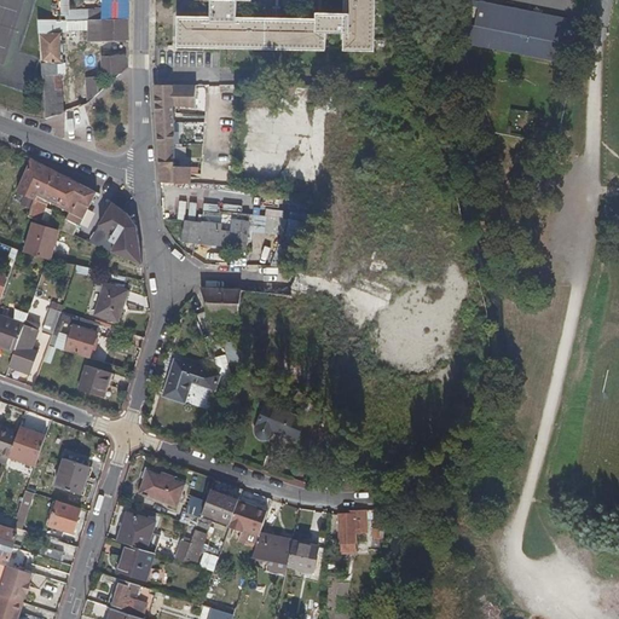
[(102,0),(103,10),(103,19),(128,18),(128,0),(102,0)]
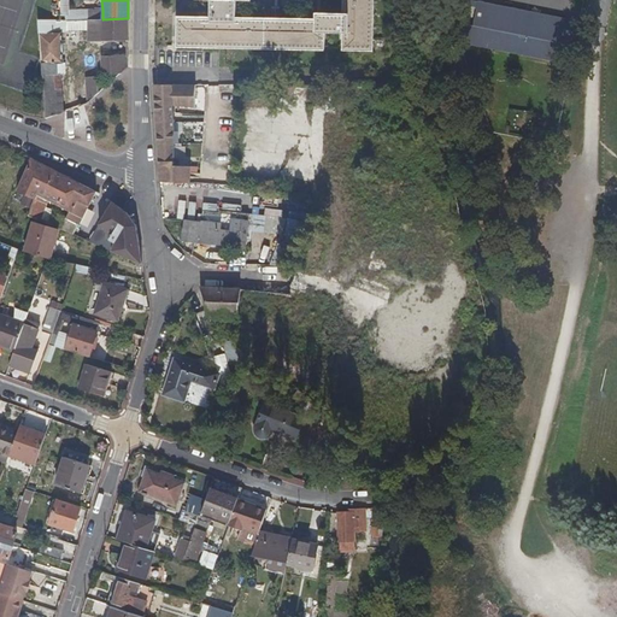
[(344,0),(344,13),(315,13),(315,19),(236,18),(236,0),(238,0),(248,0),(247,0),(210,0),(211,18),(177,17),(177,47),(324,51),(325,33),(342,34),(342,51),(372,51),(374,0),(344,0)]
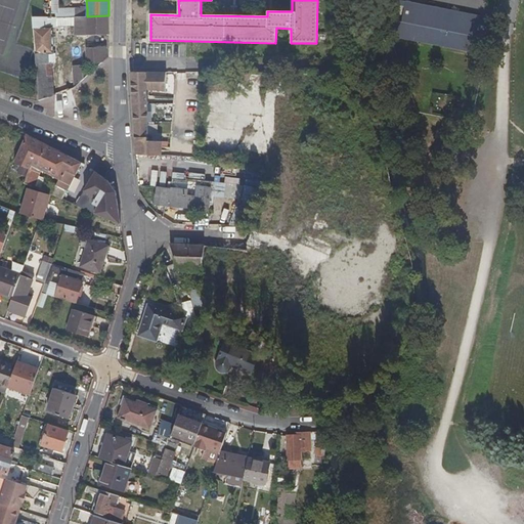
[(391,36),(481,53),(488,17),(400,0),(397,0),(397,4),(405,6),(402,22),(394,19),(391,36)]
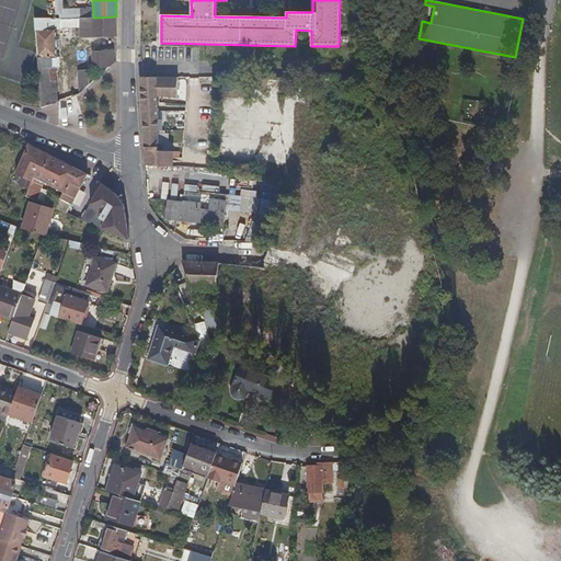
[(93,9),(63,10),(63,14),(60,13),(60,19),(93,18),(93,9)]
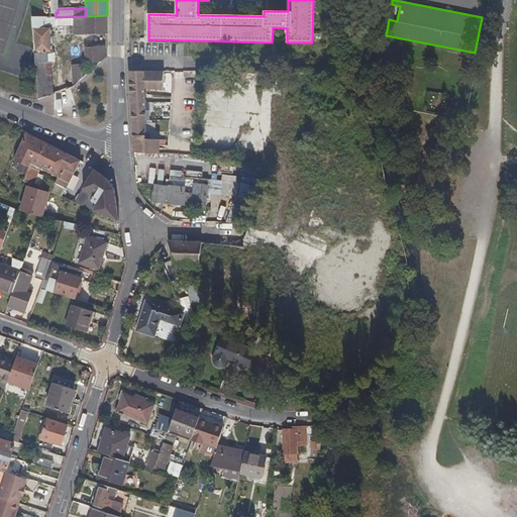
[(50,17),(31,17),(37,99),(53,94),(52,63),(49,63),(49,53),(52,53),(50,26),(56,26),(56,25),(73,25),(74,35),(107,34),(107,15),(86,16),(56,17),(56,12),(50,13),(50,17)]
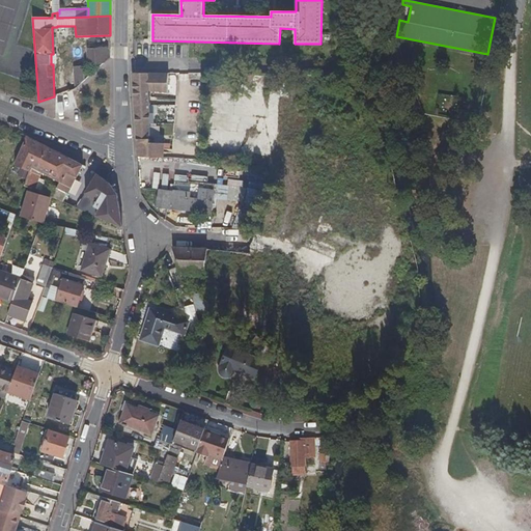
[(110,48),(87,49),(87,63),(104,63),(110,58),(110,48)]
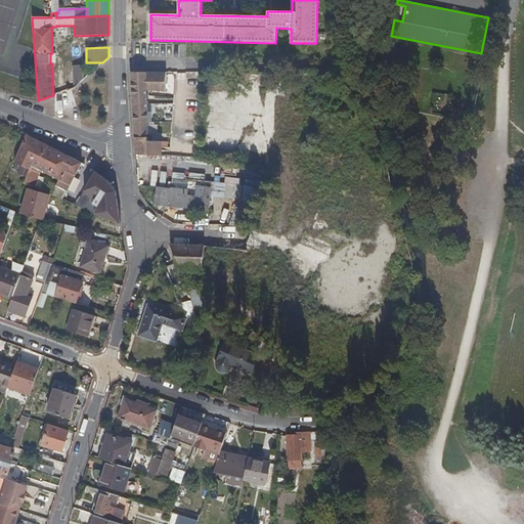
[(82,64),(72,66),(74,88),(84,79),(82,64)]
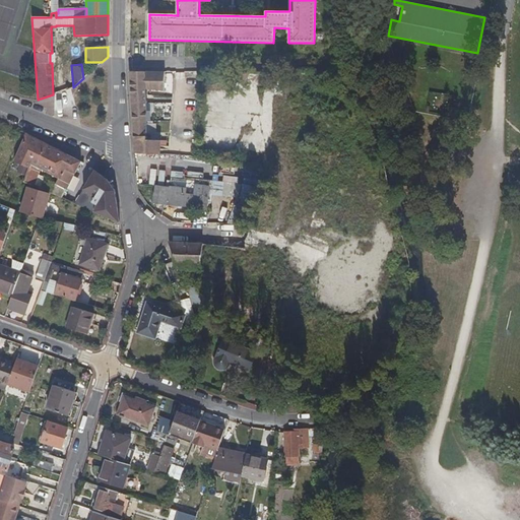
[(166,71),(130,71),(132,101),(146,101),(146,89),(165,90),(166,71)]
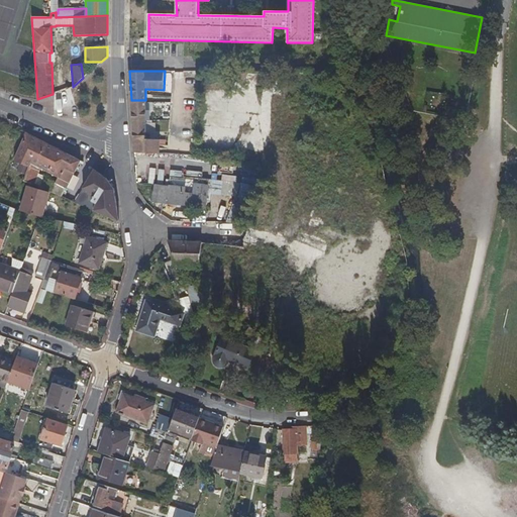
[(261,72),(233,72),(232,89),(261,90),(261,72)]
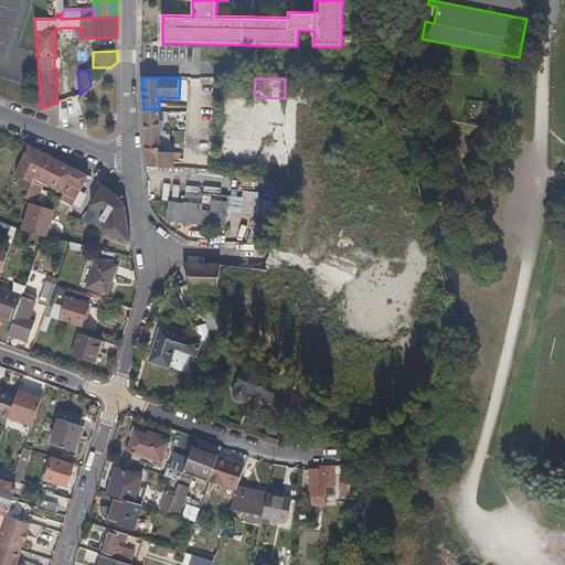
[(159,109),(144,109),(147,166),(174,167),(174,152),(164,152),(166,147),(160,147),(160,131),(163,131),(163,121),(160,121),(159,109)]
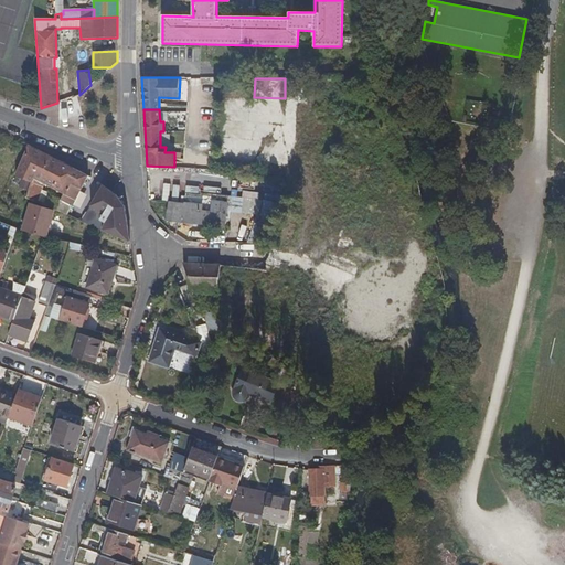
[(170,131),(169,142),(181,144),(182,131),(170,131)]
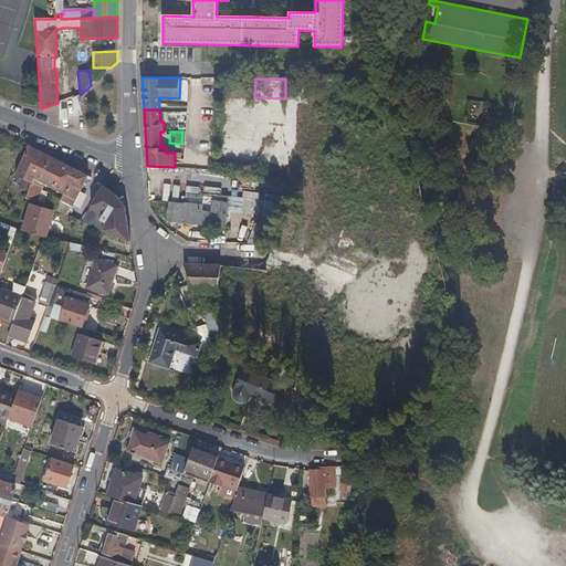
[(88,176),(29,145),(16,175),(33,184),(34,179),(45,185),(48,186),(48,187),(66,196),(72,185),(82,190),(88,176)]
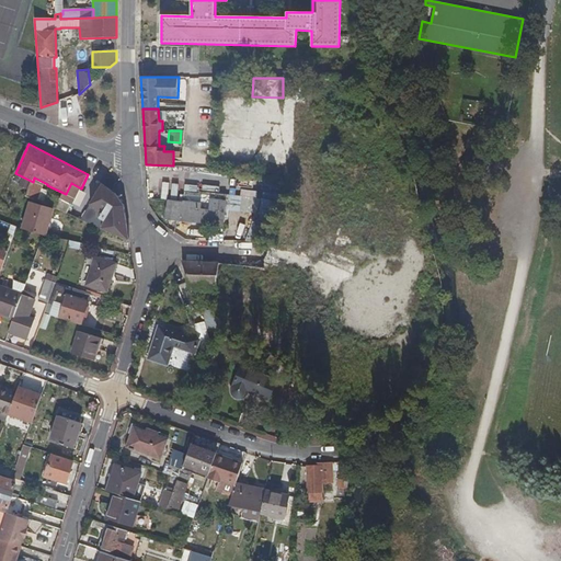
[(34,178),(33,182),(26,197),(35,202),(45,183),(34,178)]
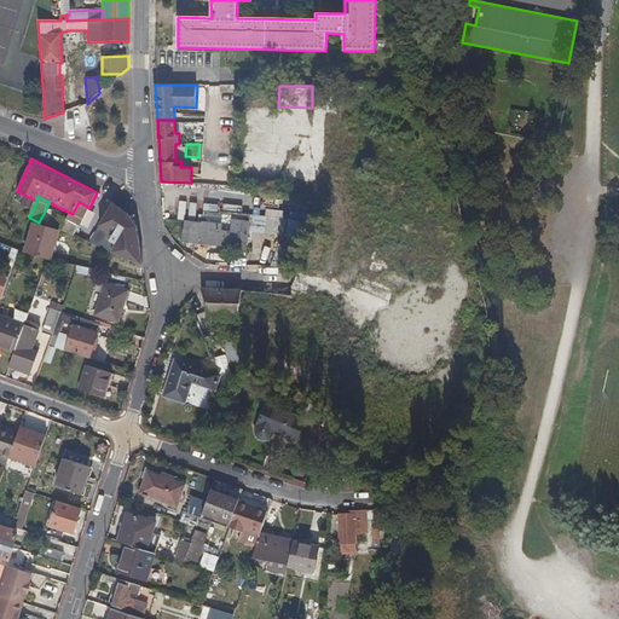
[(109,200),(100,212),(106,220),(122,219),(125,215),(126,215),(128,217),(128,215),(109,200)]
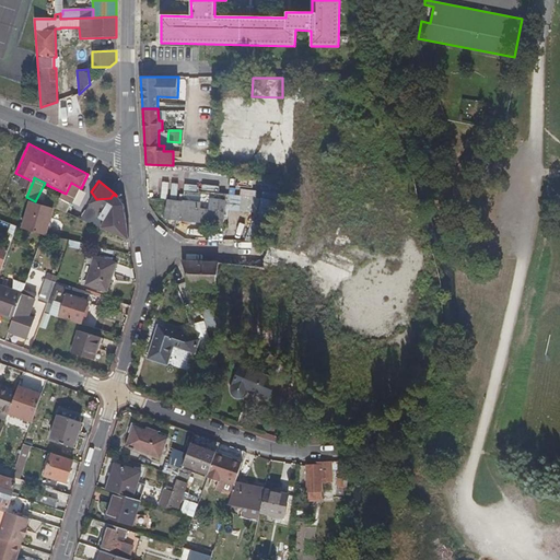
[(81,188),(71,183),(66,194),(62,199),(71,203),(73,205),(81,188)]
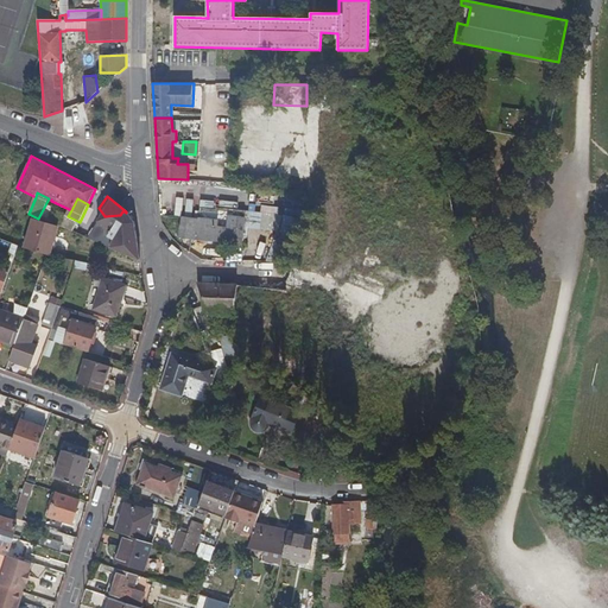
[(197,217),(183,217),(179,236),(244,244),(244,238),(247,210),(219,207),(219,209),(203,208),(201,219),(197,217)]
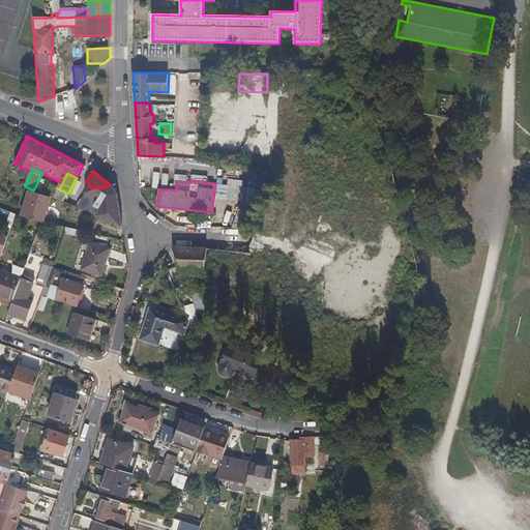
[(246,187),(215,183),(212,207),(215,207),(216,199),(241,202),(246,187)]
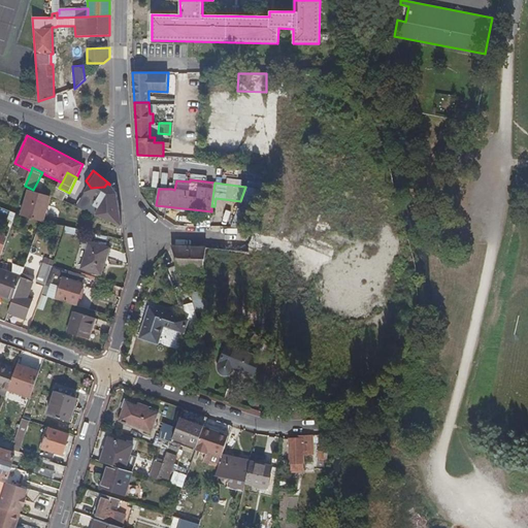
[(261,190),(245,187),(240,201),(231,226),(245,226),(249,220),(261,190)]
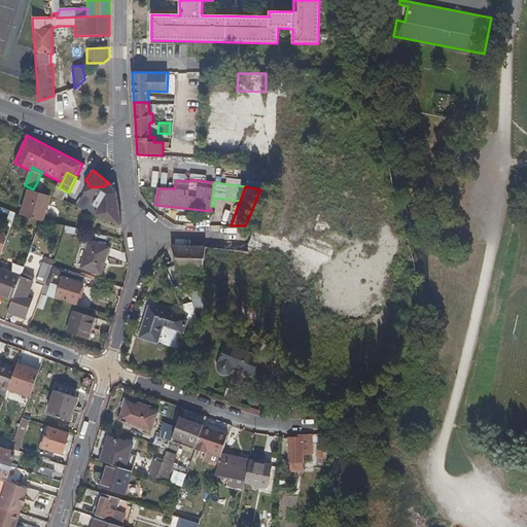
[(51,197),(28,190),(21,215),(41,221),(44,222),(51,197)]
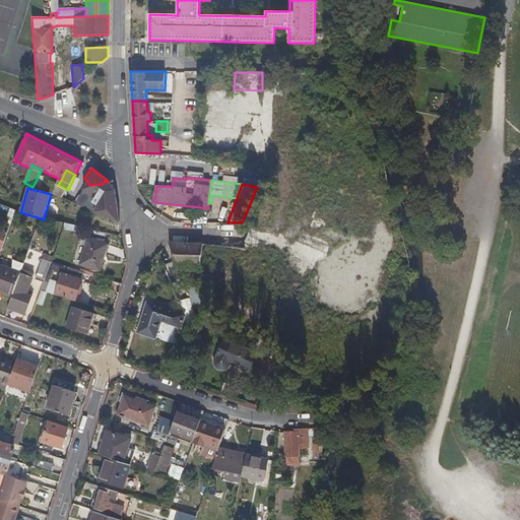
[(11,195),(0,190),(0,204),(8,207),(11,201),(9,200),(11,195)]
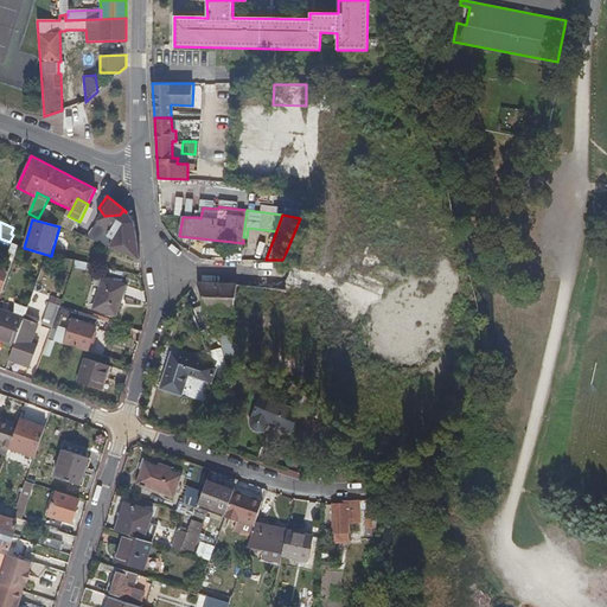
[(10,272),(0,268),(0,293),(1,294),(10,272)]
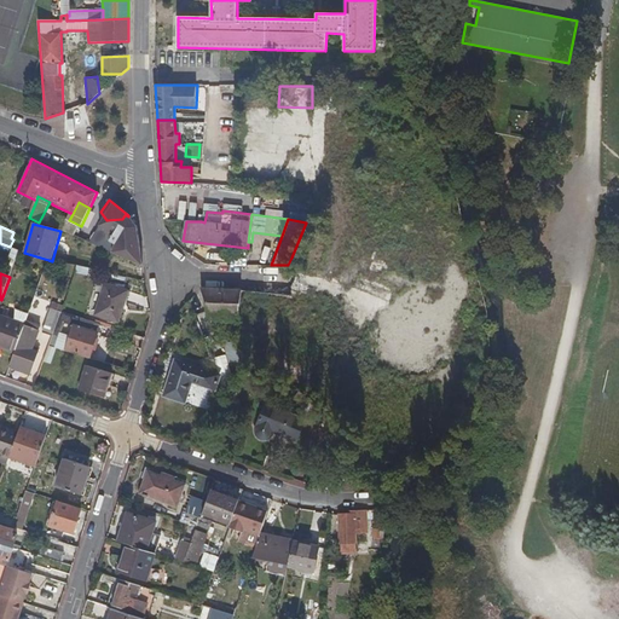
[(128,291),(105,284),(96,316),(119,323),(128,291)]
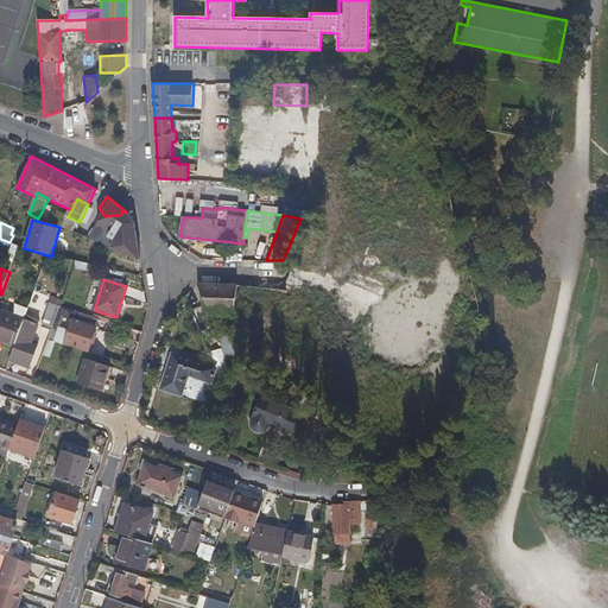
[(208,310),(236,312),(234,325),(246,325),(244,341),(264,342),(329,348),(333,317),(327,316),(329,293),(283,289),(236,284),(198,283),(201,289),(208,310)]
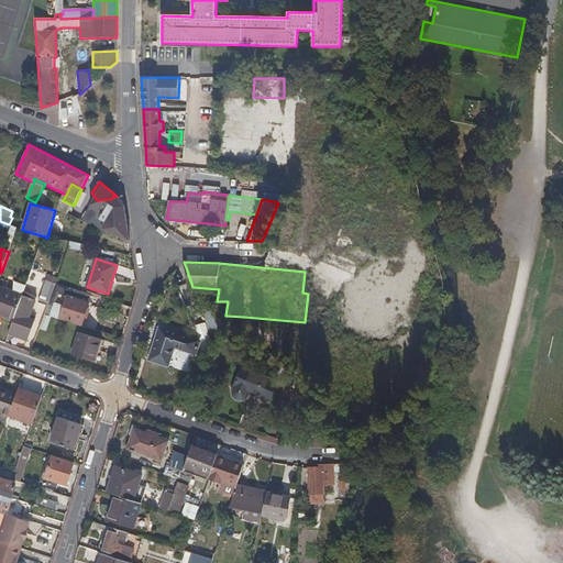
[(58,277),(50,275),(47,280),(56,284),(58,277)]
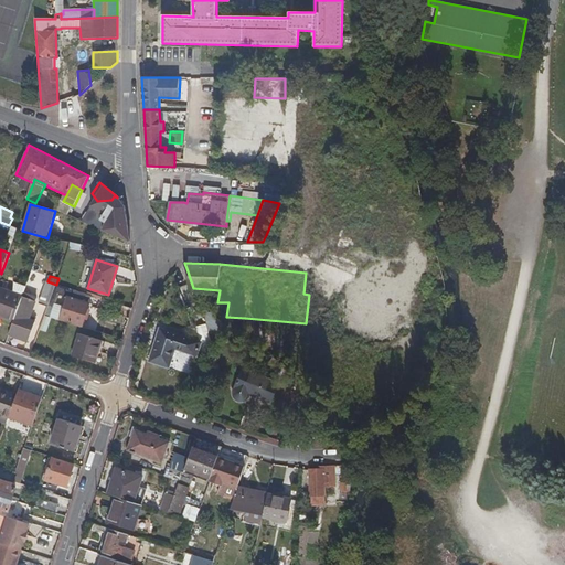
[(48,281),(46,281),(39,304),(49,307),(56,285),(48,281)]
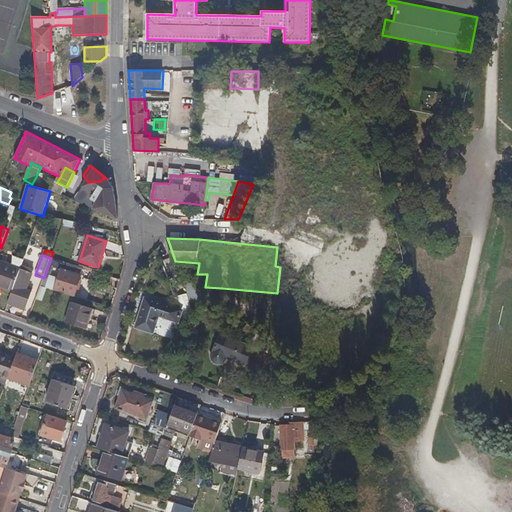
[(24,260),(13,256),(11,264),(21,268),(24,260)]
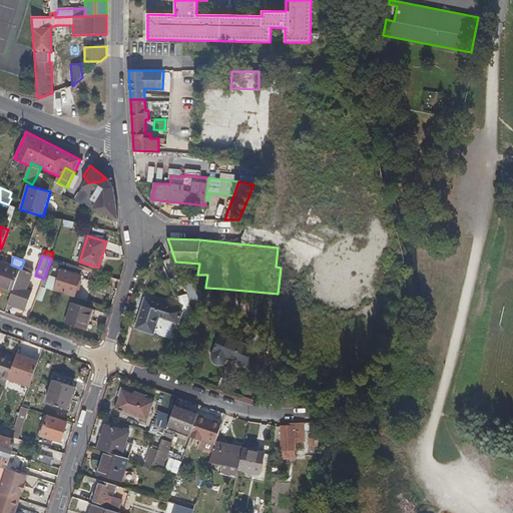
[(83,269),(51,259),(44,279),(41,287),(74,298),(83,269)]
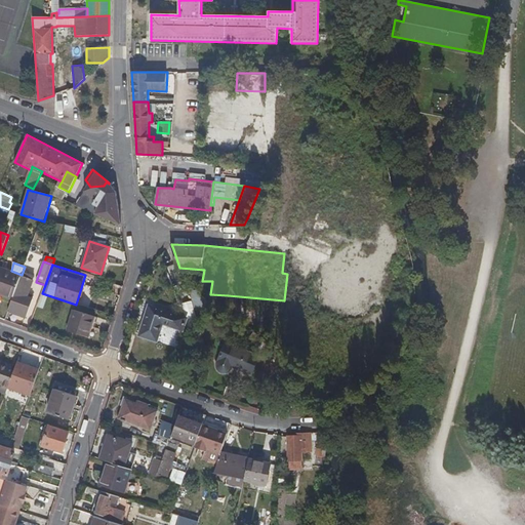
[(11,271),(0,267),(0,294),(12,299),(14,293),(22,275),(11,271)]
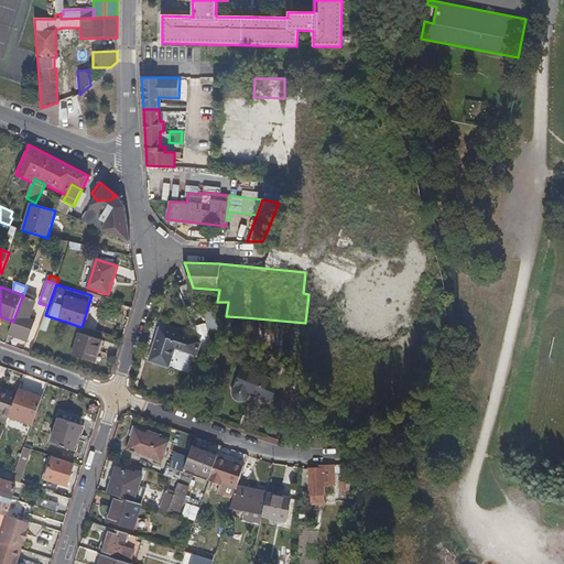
[(15,315),(13,322),(9,334),(29,342),(35,322),(15,315)]
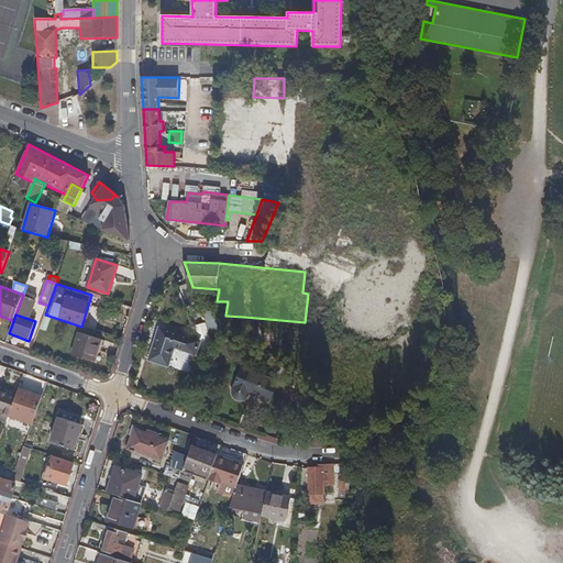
[(200,341),(159,327),(150,360),(168,365),(175,346),(196,354),(200,341)]
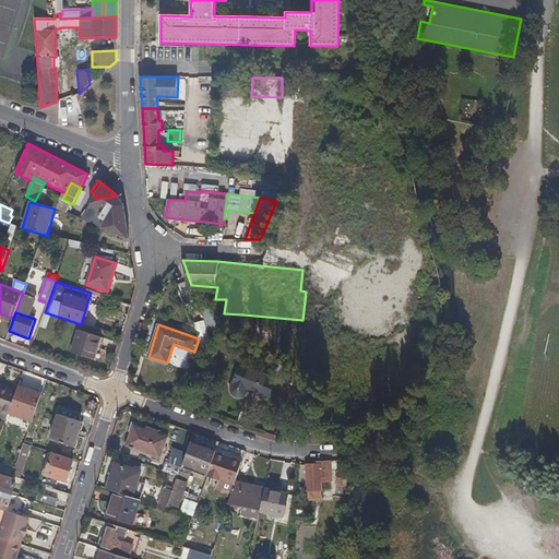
[(96,336),(78,331),(72,353),(90,358),(96,336)]
